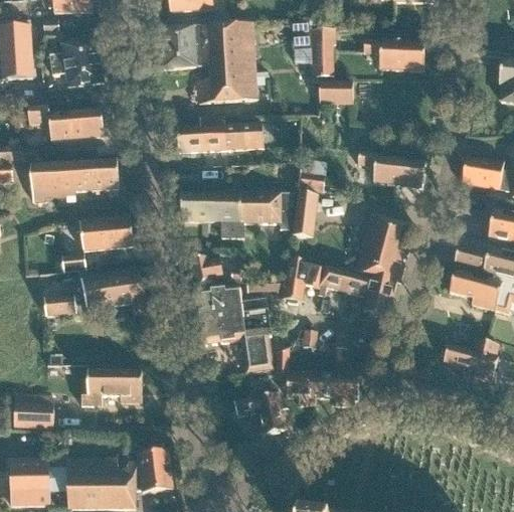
[(52,14),(92,13),(91,0),(47,0),(47,8),(52,7),(52,14)]
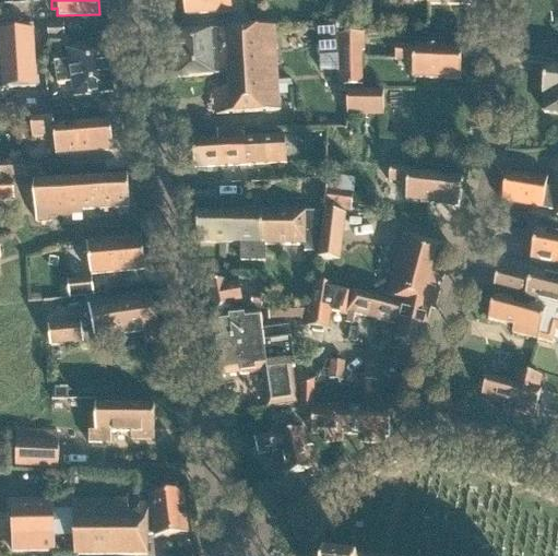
[(181,0),(183,14),(230,10),(229,0),(181,0)]
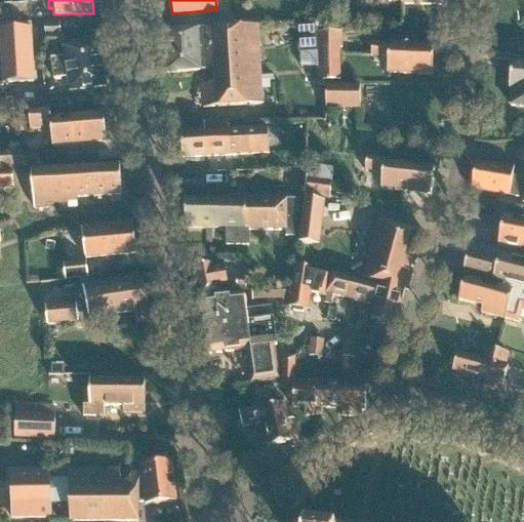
[(314,19),(313,10),(295,11),(296,21),(314,19)]
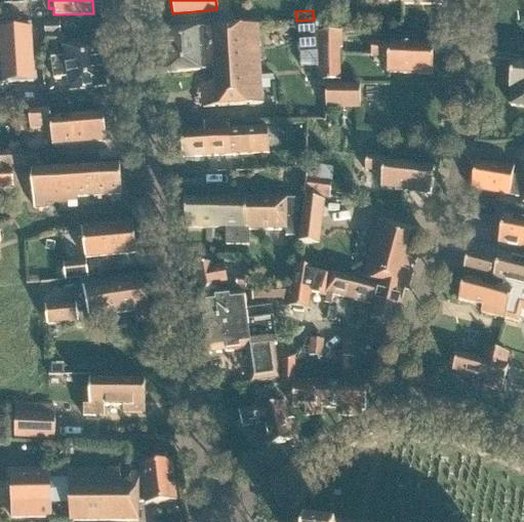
[(44,33),(59,32),(58,21),(43,23),(44,33)]
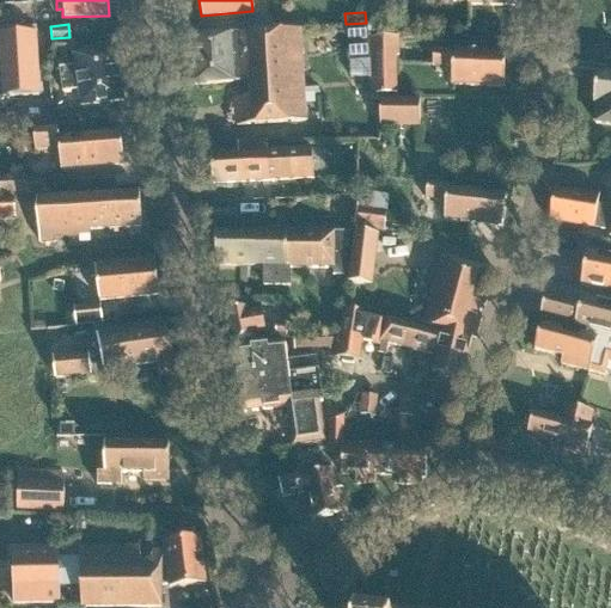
[(366,25),(344,25),(346,61),(348,61),(349,78),(370,77),(368,61),(367,61),(366,25)]
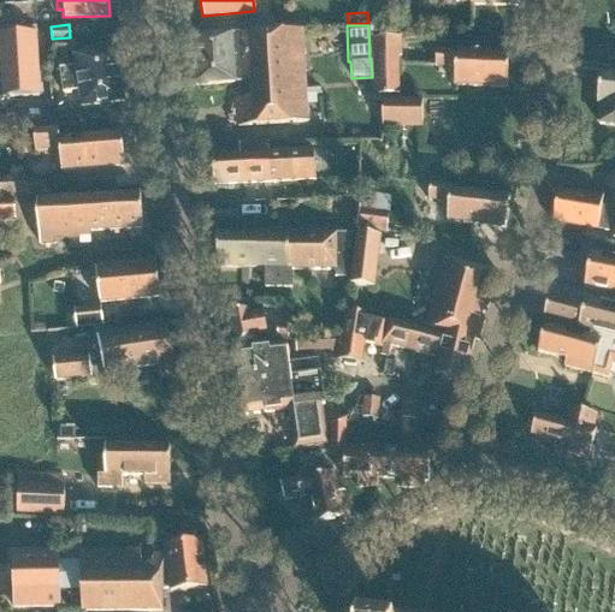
[(308,122),(302,28),(234,33),(236,71),(234,71),(231,33),(190,36),(193,84),(255,81),(255,96),(236,97),(238,125),(308,122)]
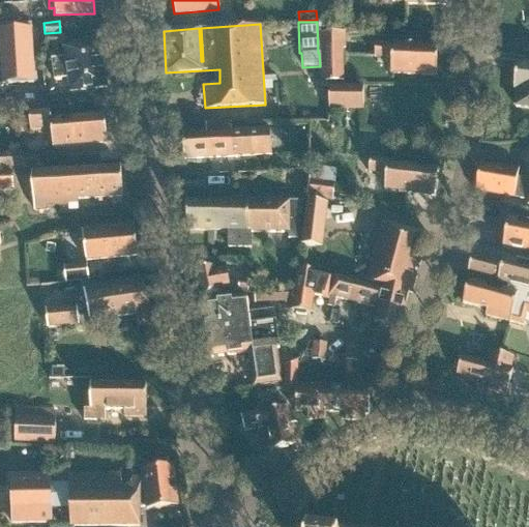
[(29,27),(0,28),(0,66),(1,83),(32,81),(29,27)]
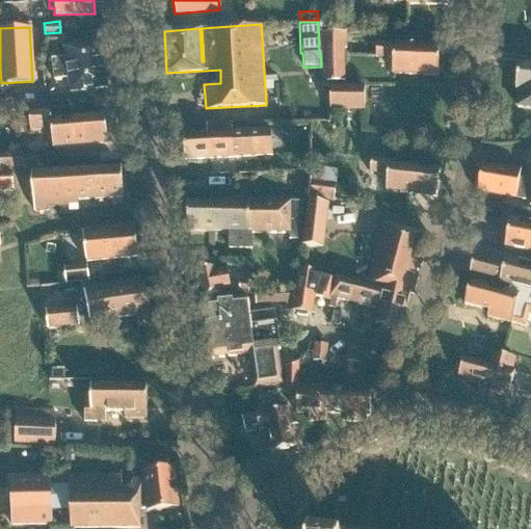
[(343,49),(346,49),(346,31),(320,32),(320,53),(321,67),(322,86),(328,85),(328,82),(344,81),(343,49)]
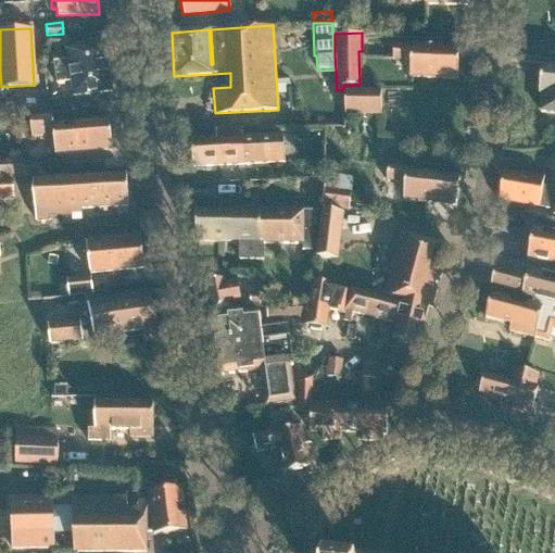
[(63,34),(47,35),(48,55),(60,54),(60,47),(67,47),(66,35),(63,35),(63,34)]
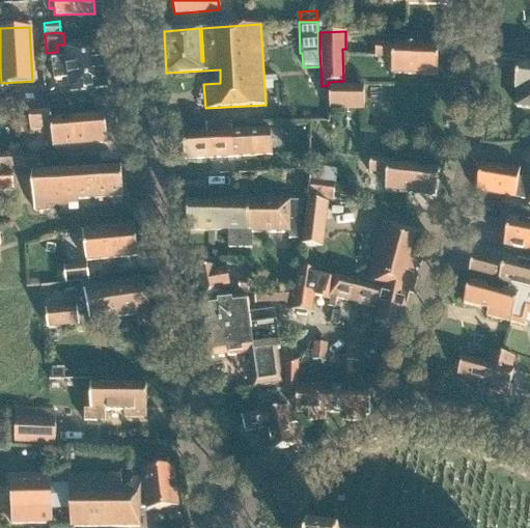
[(436,75),(438,45),(374,42),(373,56),(390,56),(390,73),(436,75)]
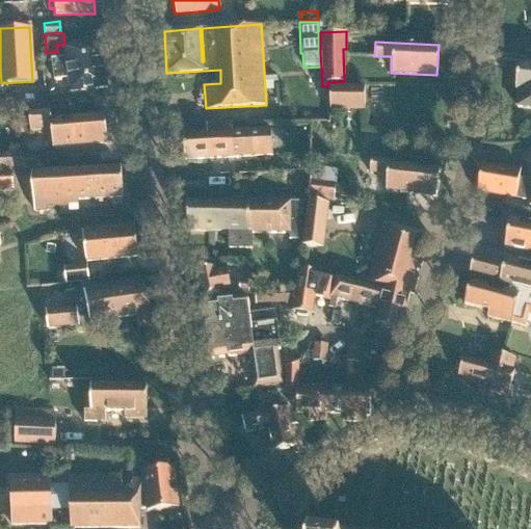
[(71,93),(106,86),(100,43),(64,48),(67,62),(55,63),(57,76),(69,75),(71,93)]
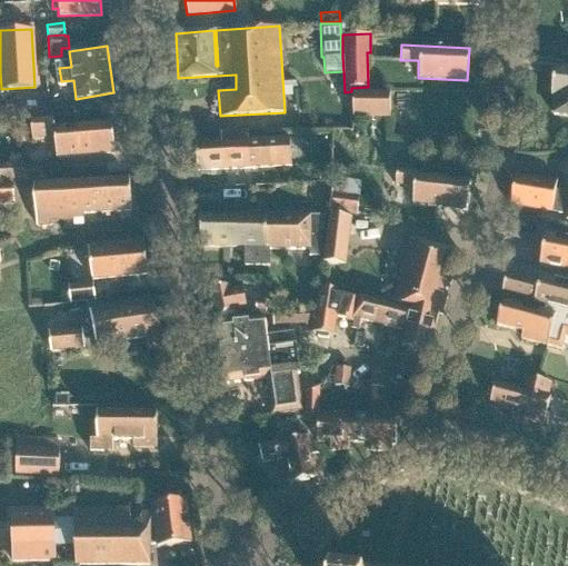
[(567,69),(554,68),(550,95),(555,95),(552,113),(567,115),(567,69)]
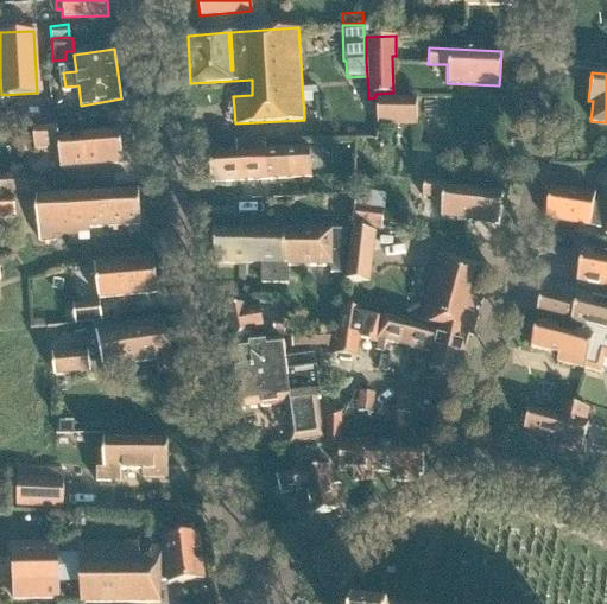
[(375,126),(416,126),(416,97),(377,97),(375,126)]
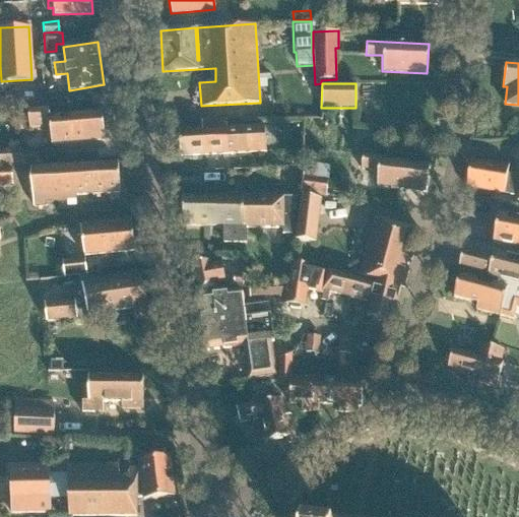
[(0,110),(9,110),(8,98),(0,98),(0,110)]
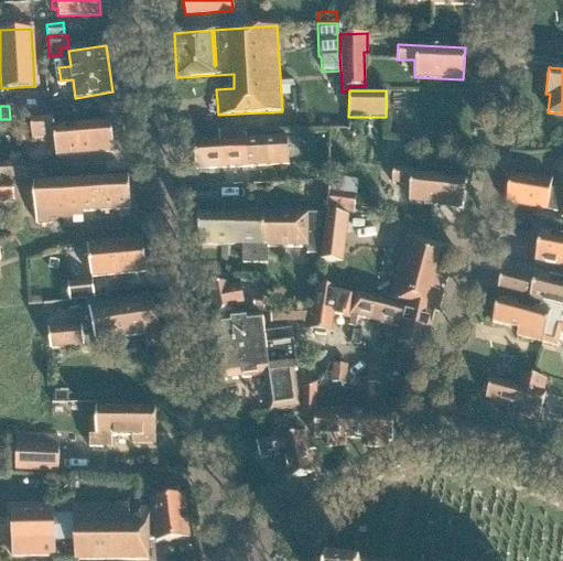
[(52,118),(40,119),(31,120),(32,138),(54,137),(56,157),(114,151),(110,120),(53,126),(52,118)]
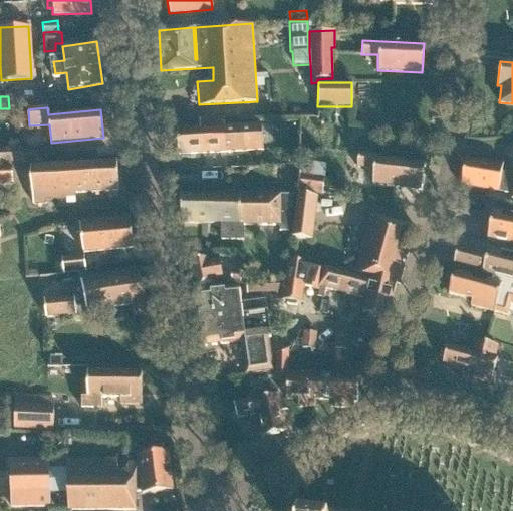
[(200,128),(202,152),(226,151),(225,125),(224,117),(199,119),(200,128)]
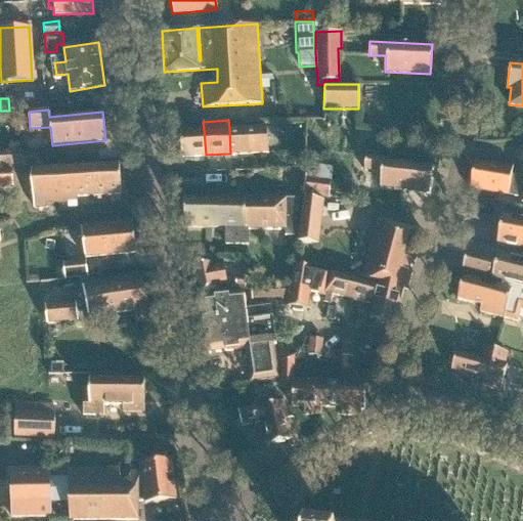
[(229,128),(230,154),(268,150),(266,125),(229,128)]
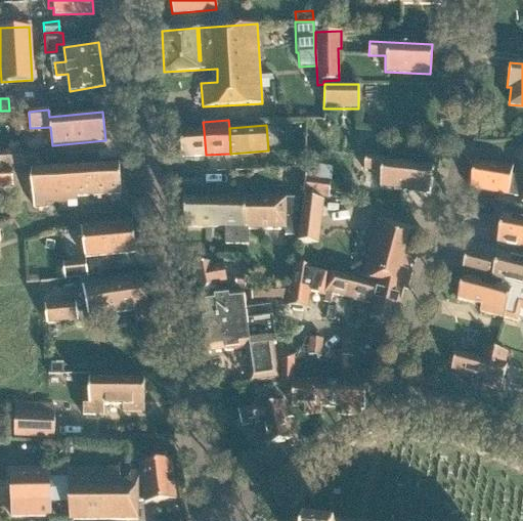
[(181,157),(206,155),(204,130),(179,131),(181,157)]
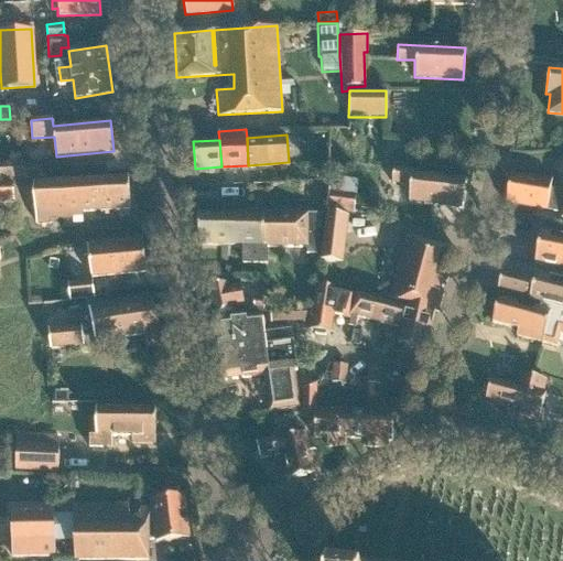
[(0,177),(24,176),(24,172),(23,161),(0,161),(0,177)]
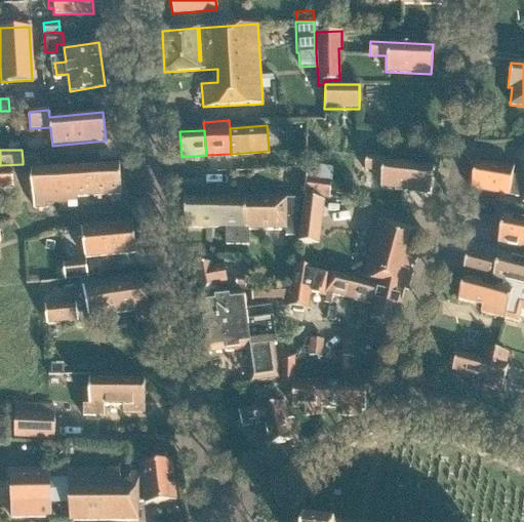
[(53,154),(23,156),(24,165),(37,164),(37,166),(54,165),(53,154)]
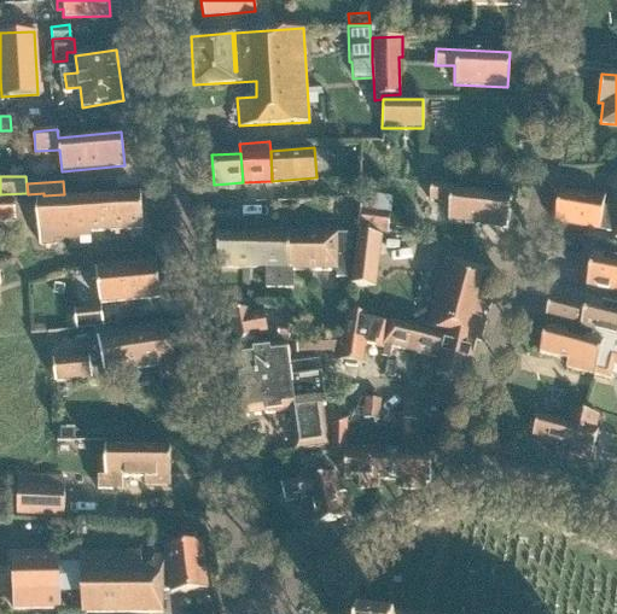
[(506,227),(510,196),(452,188),(453,185),(431,182),(429,199),(449,202),(448,220),(506,227)]
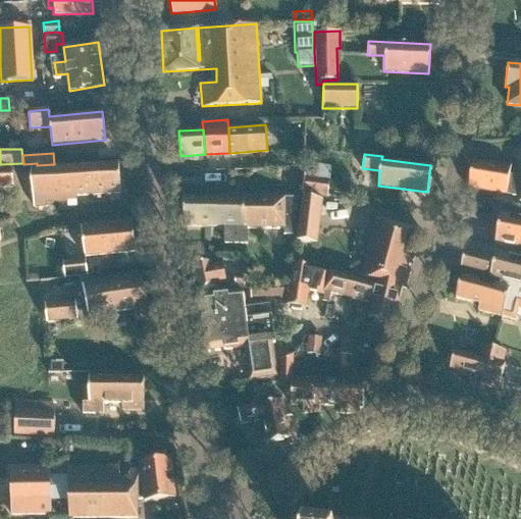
[(520,196),(520,193),(520,177),(509,175),(511,165),(472,160),(467,187),(520,196)]
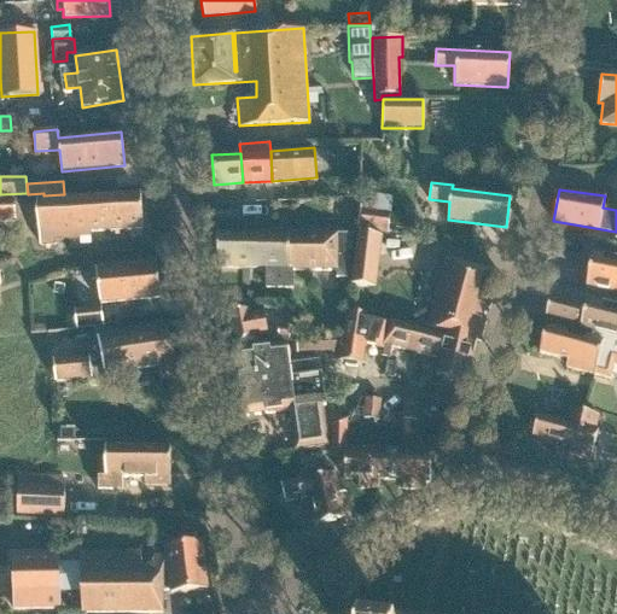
[(89,232),(143,228),(140,192),(35,200),(39,247),(58,245),(58,240),(89,238),(89,232)]
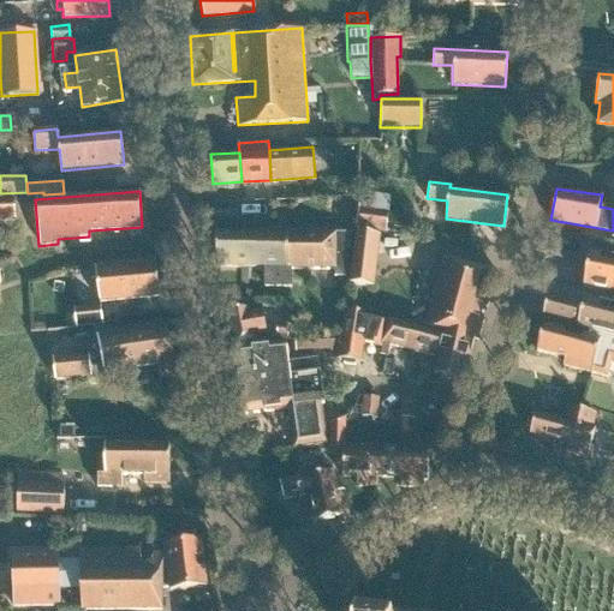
[(355,228),(385,232),(389,197),(358,192),(355,228)]
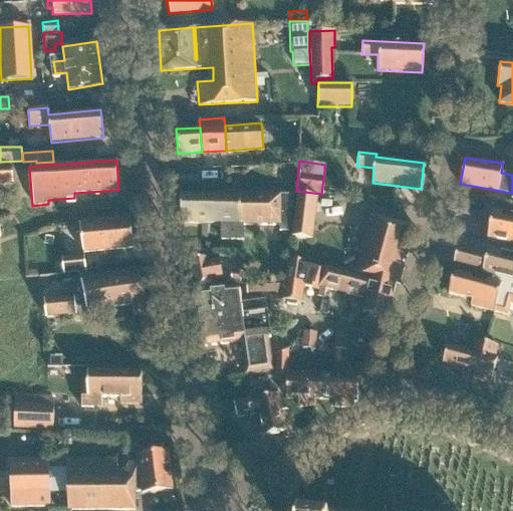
[(0,183),(12,183),(11,165),(0,165),(0,183)]
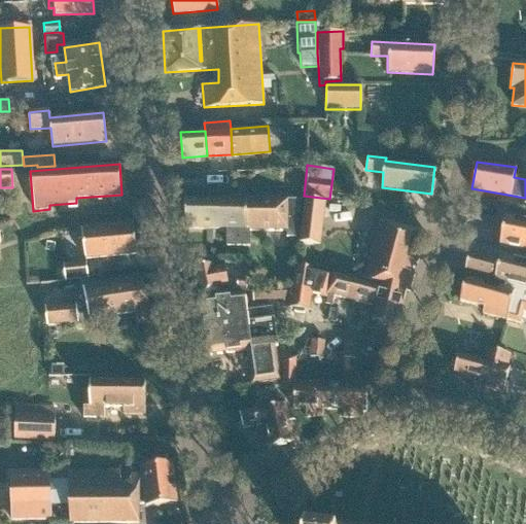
[(297,237),(301,200),(222,198),(222,190),(182,189),(186,229),(226,230),(225,245),(248,245),(248,230),(286,231),(286,236),(297,237)]
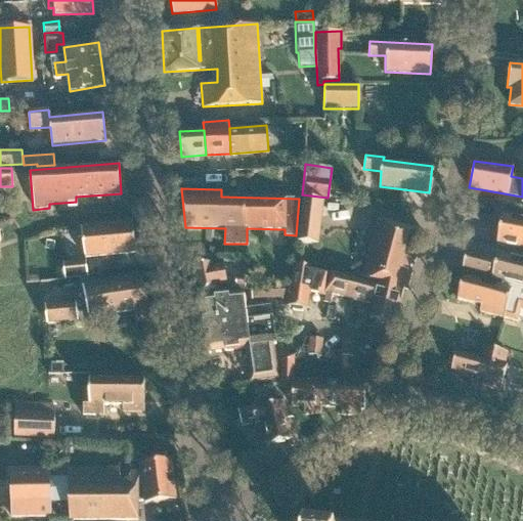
[(298,237),(297,241),(318,244),(323,200),(302,198),(298,237)]
